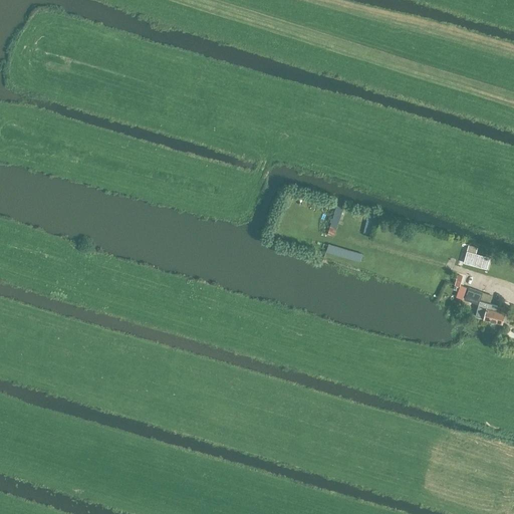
[(337,206),(328,234),(335,236),(343,207),(337,206)]
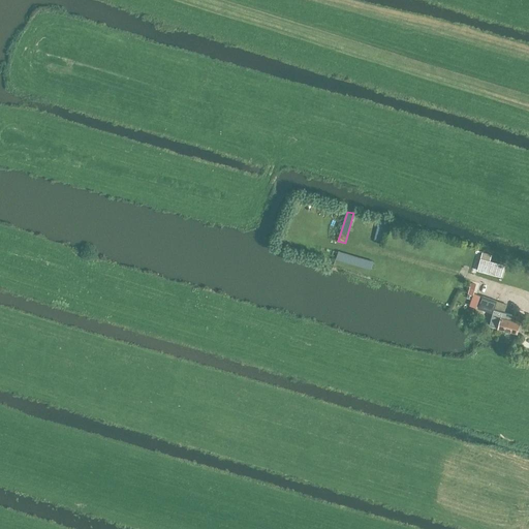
[(380,220),(375,240),(382,242),(386,222),(380,220)]
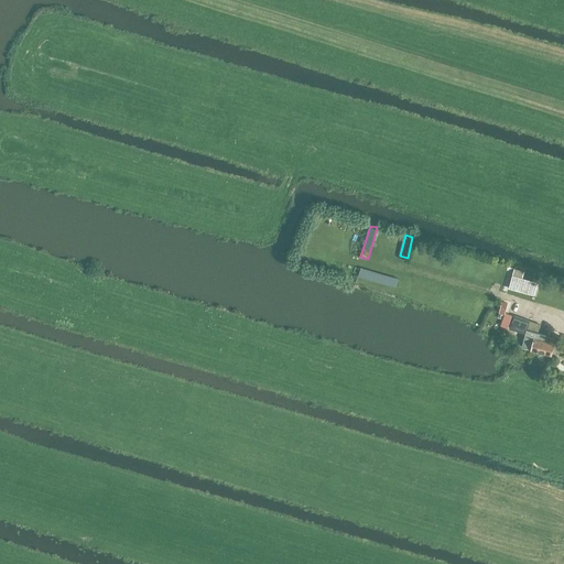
[(360,269),(358,277),(396,286),(398,279),(360,269)]
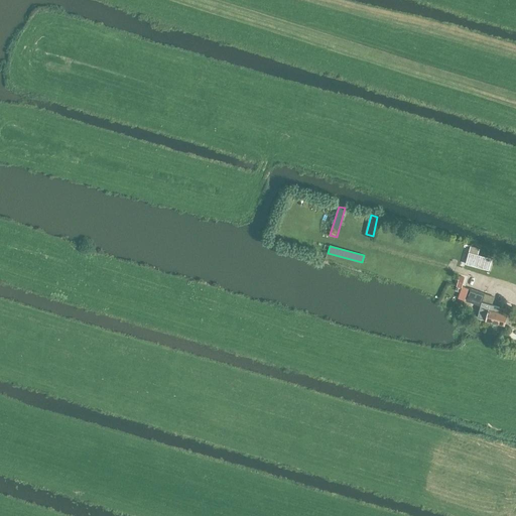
[(475,266),(487,269),(492,252),(471,246),(469,252),(478,255),(475,266)]
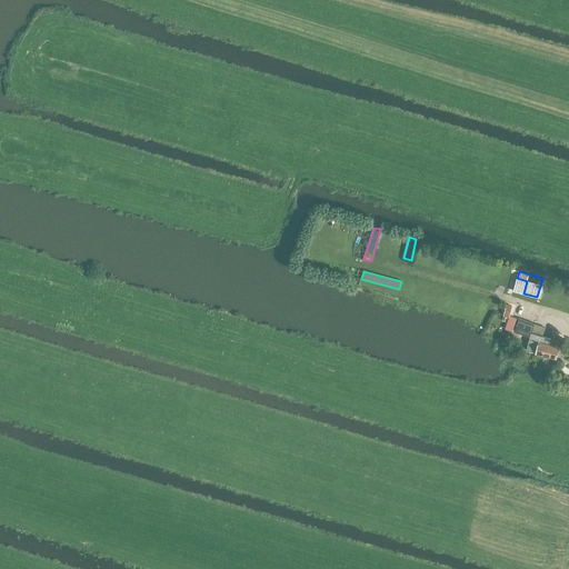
[(530,337),(527,350),(556,358),(559,347),(549,343),(551,339),(553,340),(553,339),(530,332),(533,323),(519,319),(515,331),(530,337)]
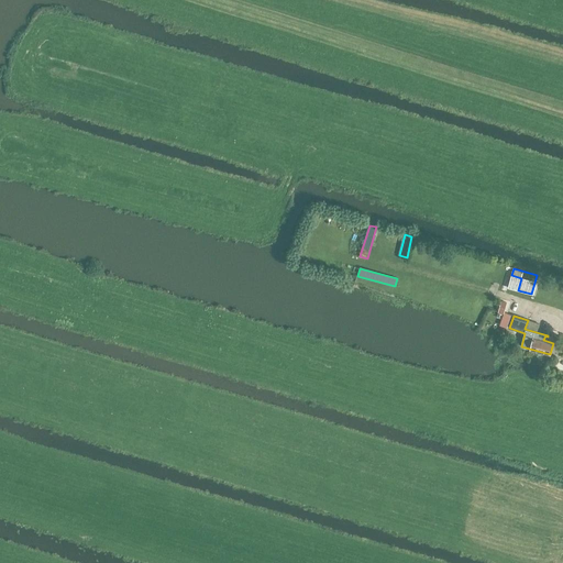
[(529,320),(527,328),(537,331),(540,323),(529,320)]
